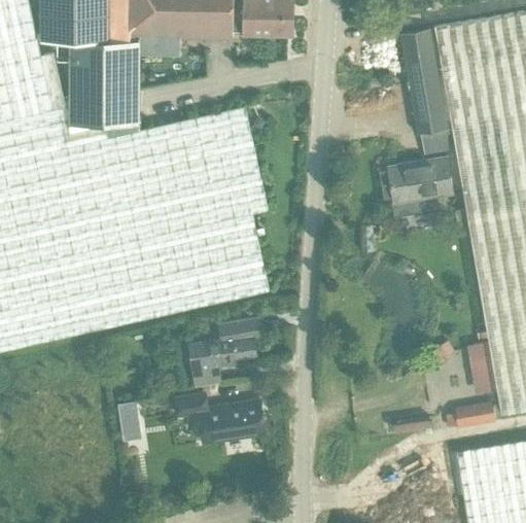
[(243,108),(137,132),(73,146),(65,108),(53,53),(39,56),(26,0),(0,0),(0,352),(268,291),(250,215),(267,211),(243,108)]
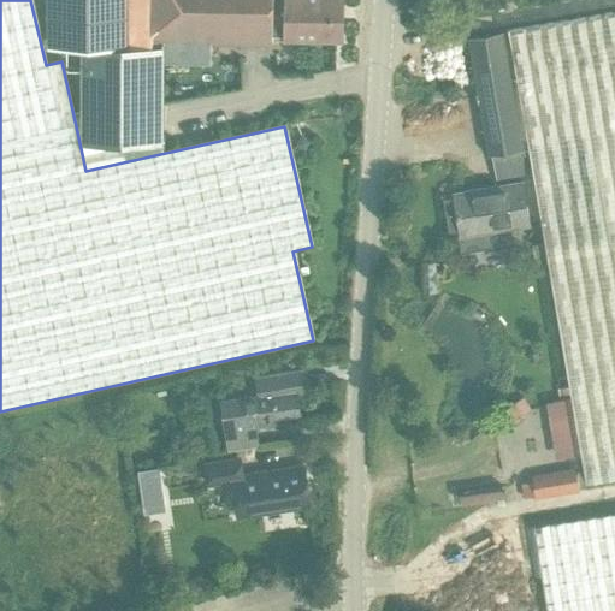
[(124,51),(124,46),(124,0),(49,0),(49,49),(80,49),(124,51)]
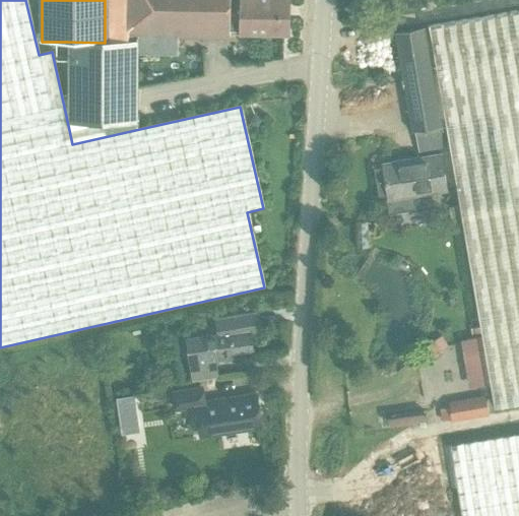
[(127,39),(136,39),(229,40),(229,36),(230,0),(105,0),(105,39),(127,39)]
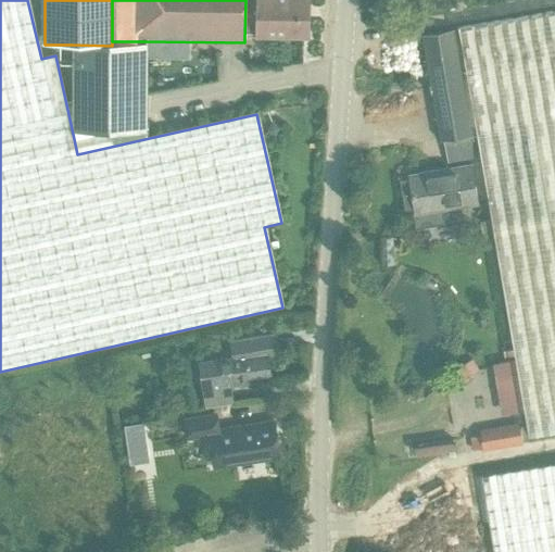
[(307,0),(246,0),(244,38),(307,38),(307,0)]
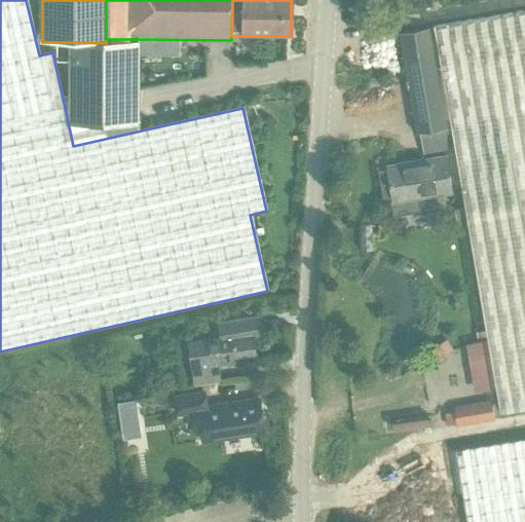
[(524,12),(432,29),(438,69),(440,69),(451,131),(465,215),(490,360),(496,395),(499,413),(524,408),(524,12)]
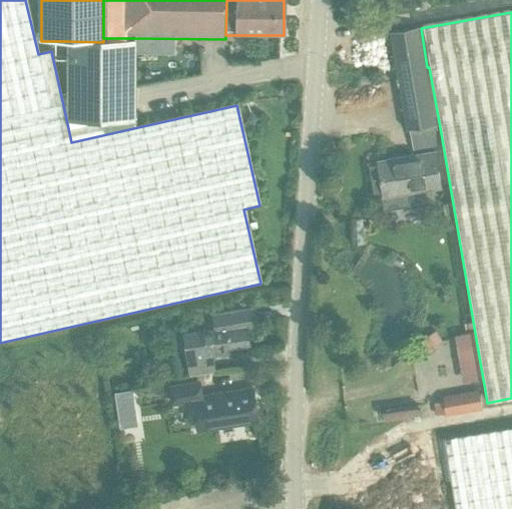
[(421,28),(389,34),(405,131),(408,131),(434,126),(435,126),(436,128),(440,127),(429,67),(427,67),(421,28)]
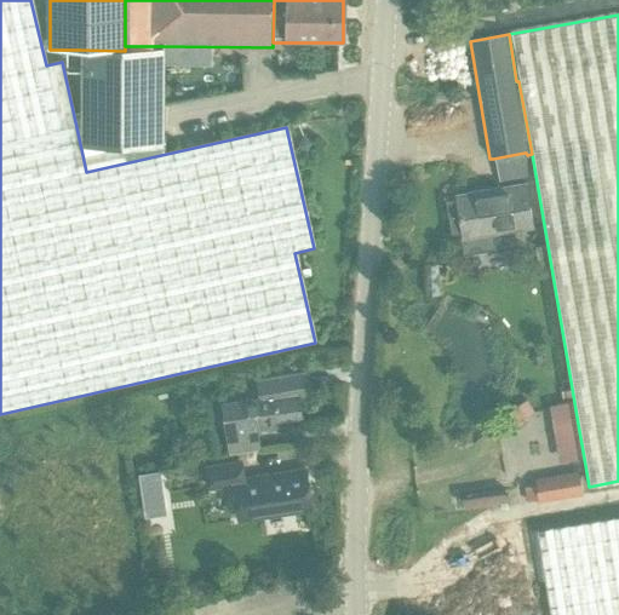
[(76,127),(86,172),(161,155),(161,149),(162,46),(152,46),(125,46),(125,51),(80,50),(79,126),(76,127)]
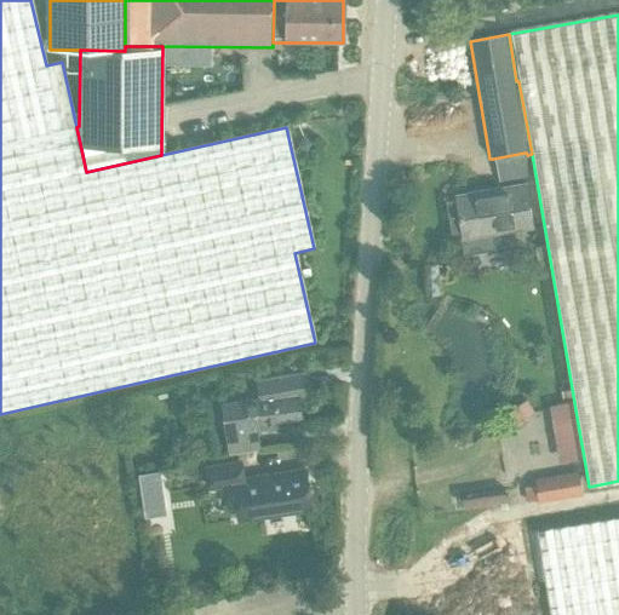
[(456,203),(446,205),(452,235),(462,234),(462,240),(465,257),(494,252),(491,235),(531,229),(523,187),(456,197),(456,203)]
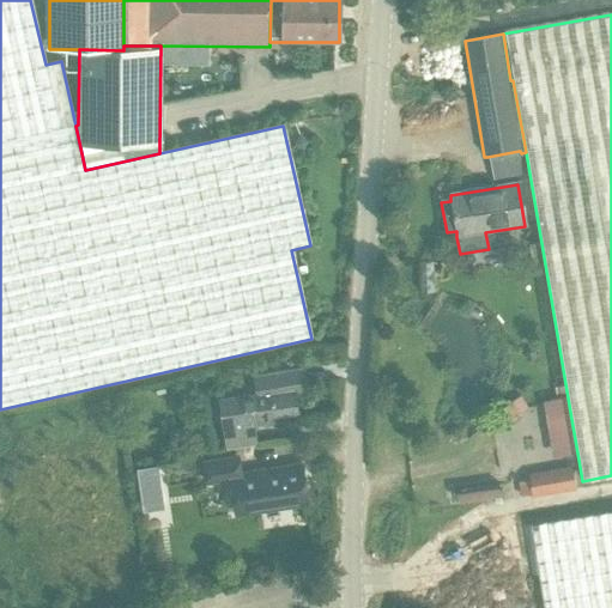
[(301,395),(297,372),(297,371),(252,378),(254,395),(217,401),(225,451),(256,447),(253,427),(274,424),(273,419),(297,415),(294,395),(301,395)]
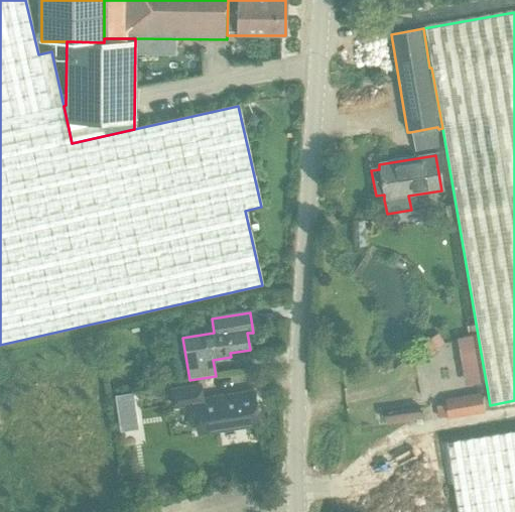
[(201,385),(168,390),(171,411),(191,408),(196,435),(199,435),(258,426),(253,393),(209,399),(203,400),(201,385)]
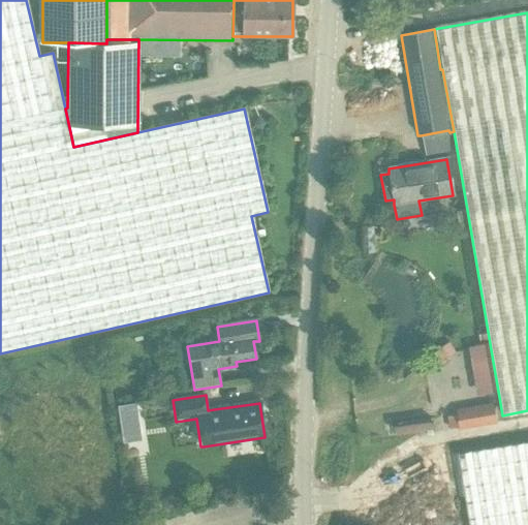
[(136,404),(117,407),(123,445),(142,442),(136,404)]
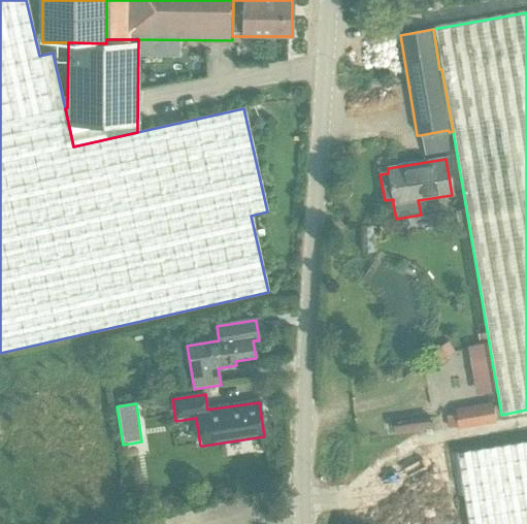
[(457,431),(495,425),(492,403),(454,410),(457,431)]
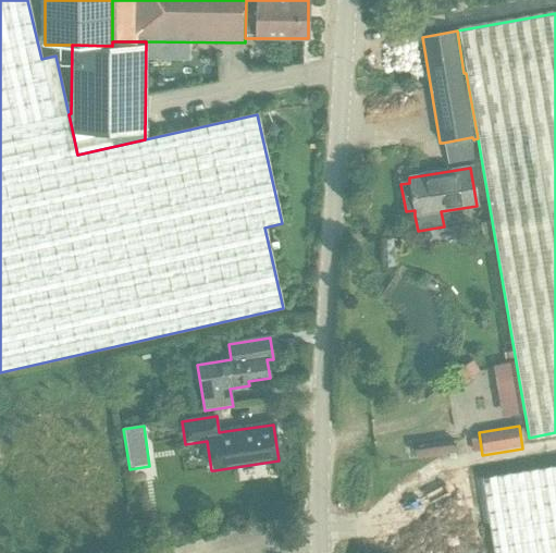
[(555,552),(555,466),(481,478),(492,552),(555,552)]
